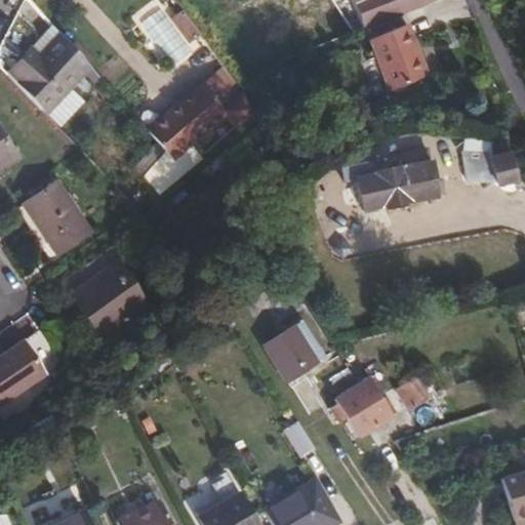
[(352,0),(357,8),(367,29),(436,0),(352,0)]
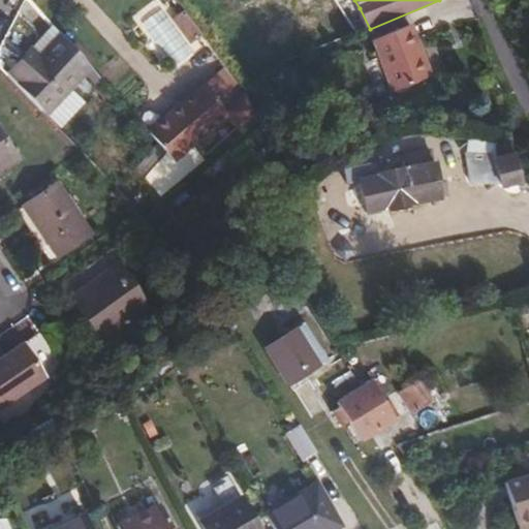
[(410,26),(373,41),(394,92),(431,76),(410,26)]
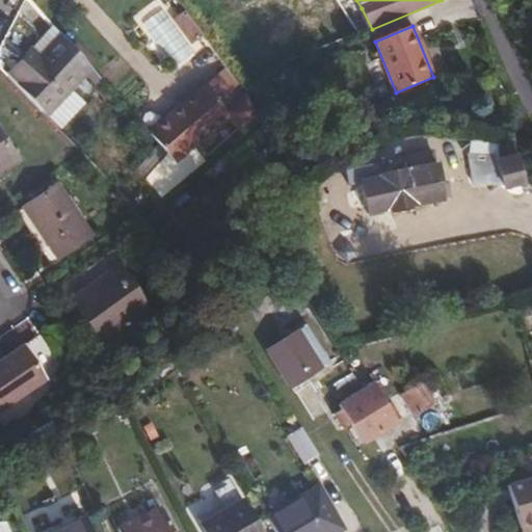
[(46,107),(89,67),(59,28),(11,73),(46,107)]
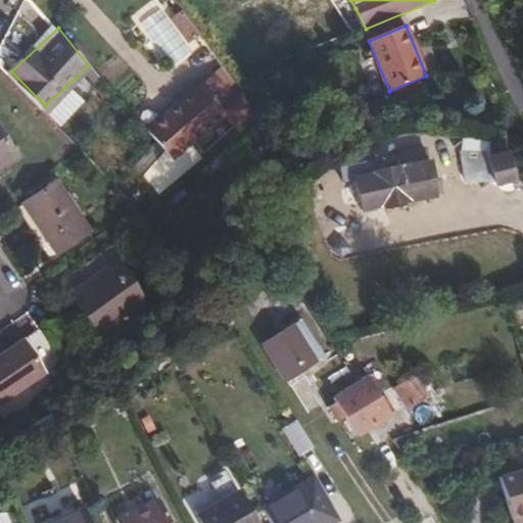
[(139,119),(195,76),(172,46),(115,90),(139,119)]
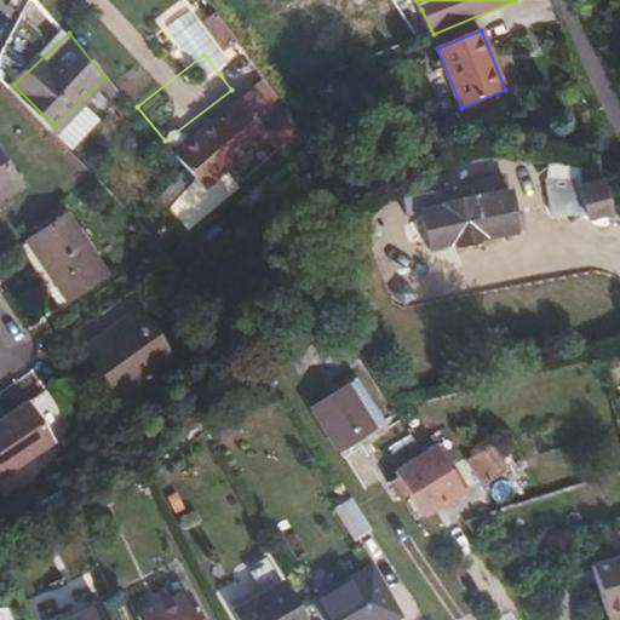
[(177,155),(244,105),(231,90),(165,141),(177,155)]
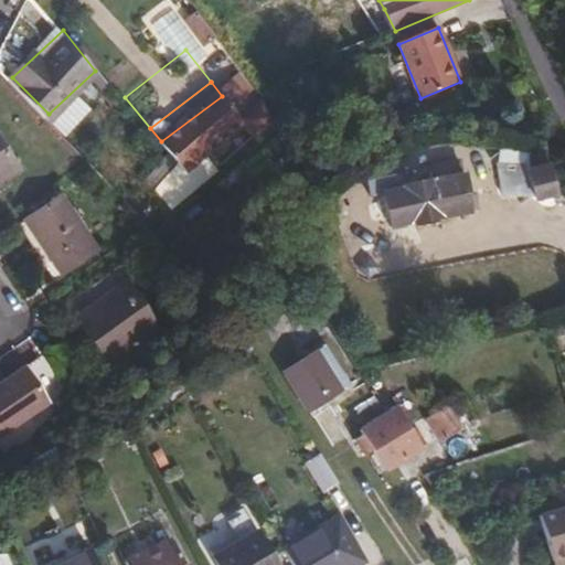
[(0,130),(0,178),(22,163),(0,130)]
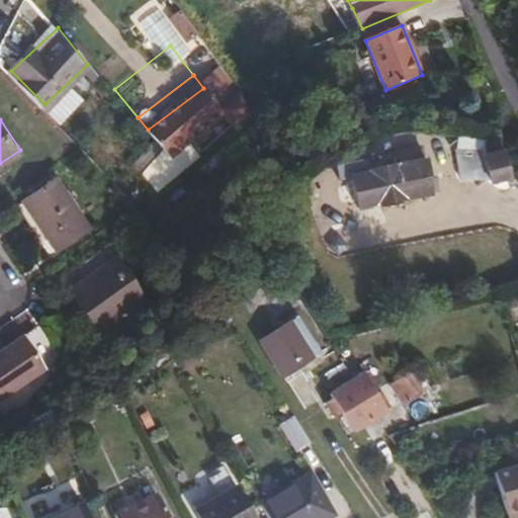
[(452,146),(459,186),(506,178),(501,151),(482,155),(479,141),(452,146)]
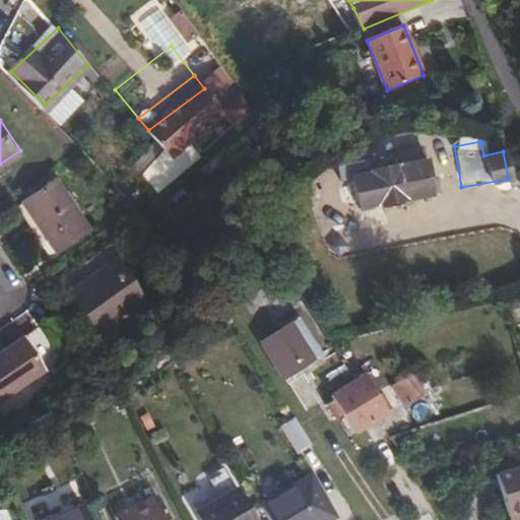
[(441,194),(438,177),(429,178),(418,142),(396,146),(398,160),(390,163),(370,167),(371,171),(350,175),(359,210),(441,194)]
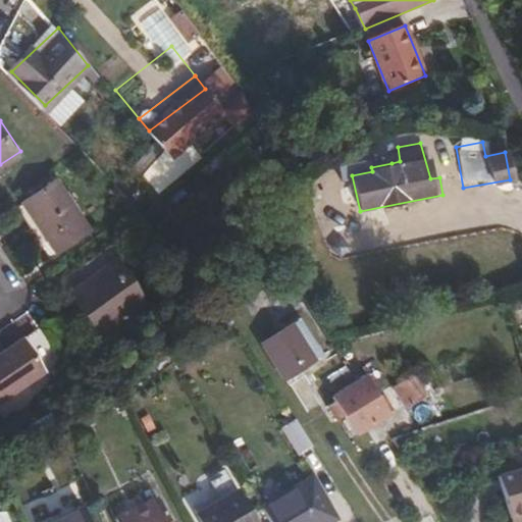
[(400,161),(398,147),(393,148),(394,157),(390,157),(392,163),(400,161)]
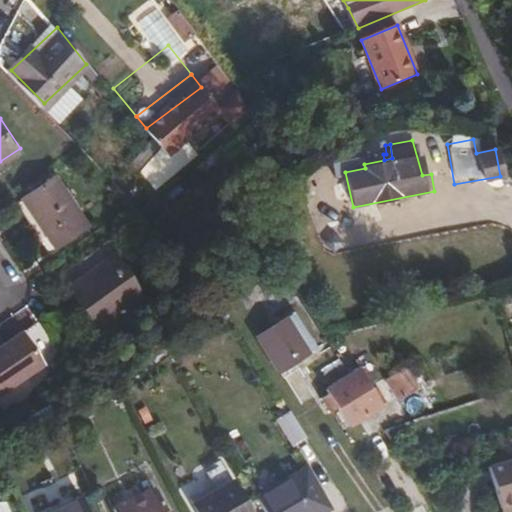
[(58,171),(26,193),(59,244),(92,222),(58,171)]
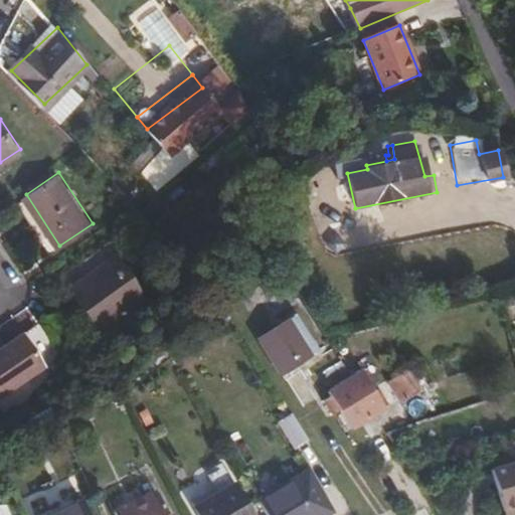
[(151,298),(124,254),(96,273),(103,284),(82,297),(104,329),(151,298)]
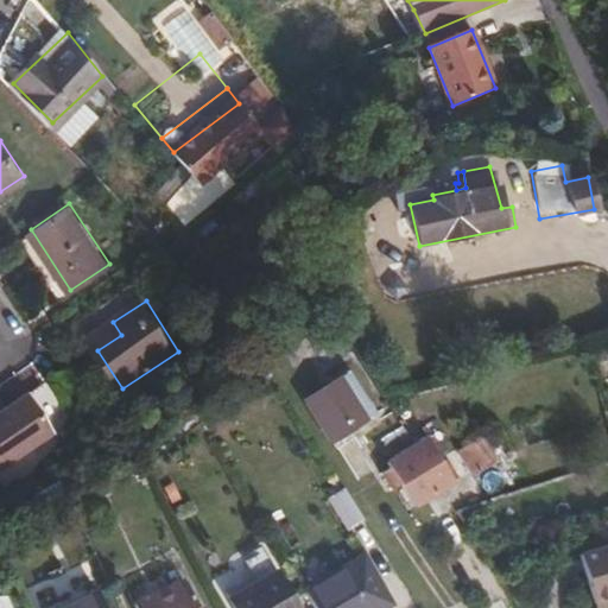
[(121,335),(113,322),(89,337),(97,350),(121,335)]
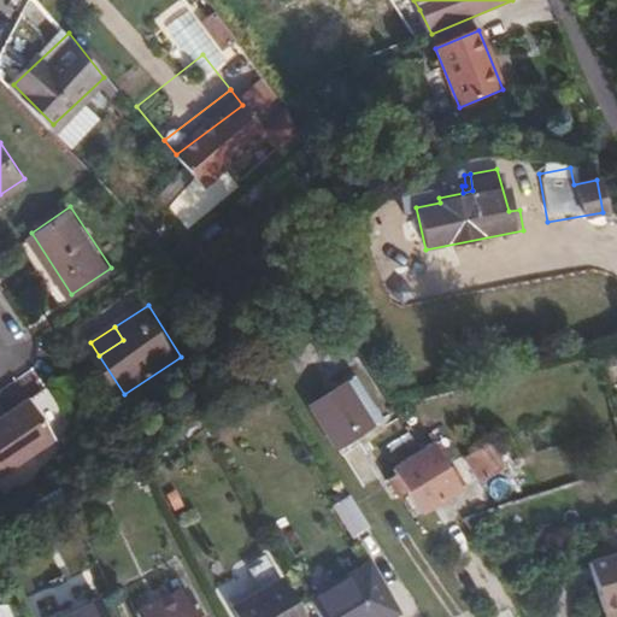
[(348,378),(316,399),(341,441),(374,422),(348,378)]
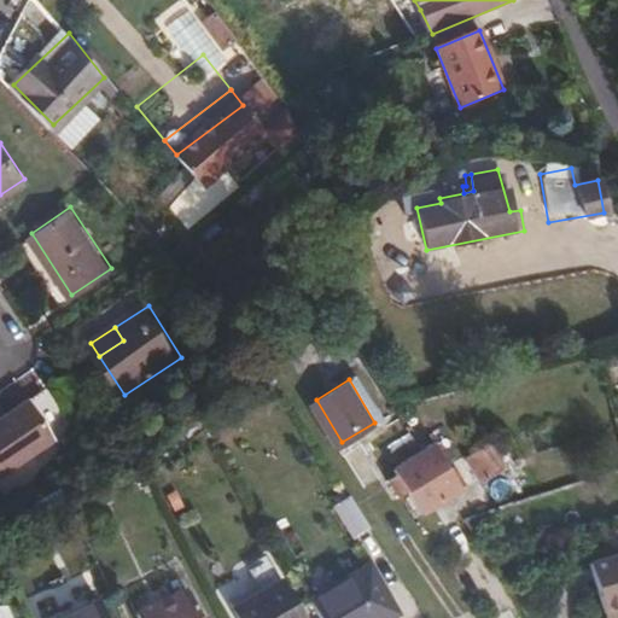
[(0,471),(3,476),(79,425),(52,384),(0,419),(0,471)]
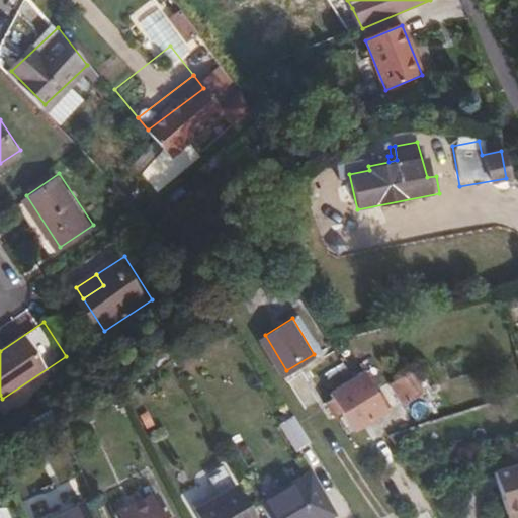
[(425,393),(410,367),(391,379),(406,405),(425,393)]
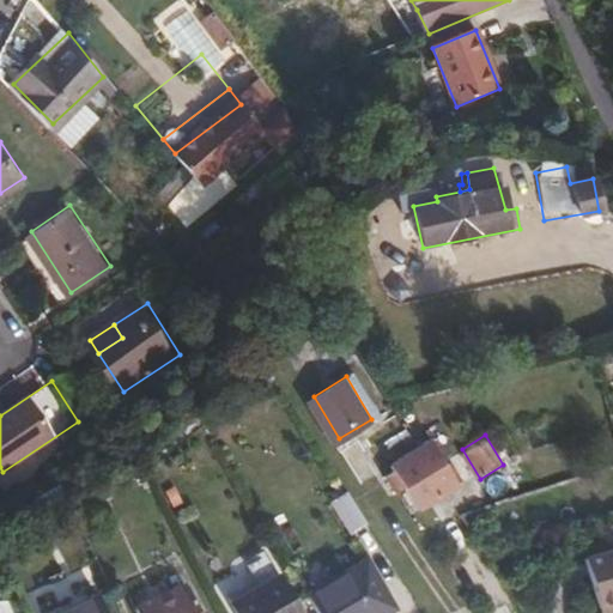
[(457,484),(431,441),(392,465),(395,469),(408,491),(419,508),(457,484)]
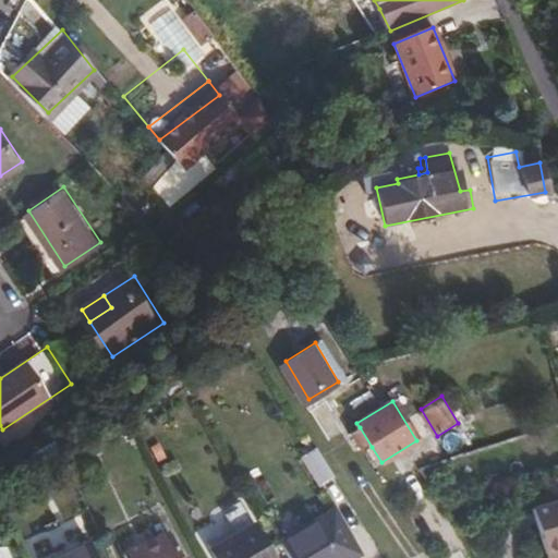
[(372,447),(360,427),(352,433),(363,451),(372,447)]
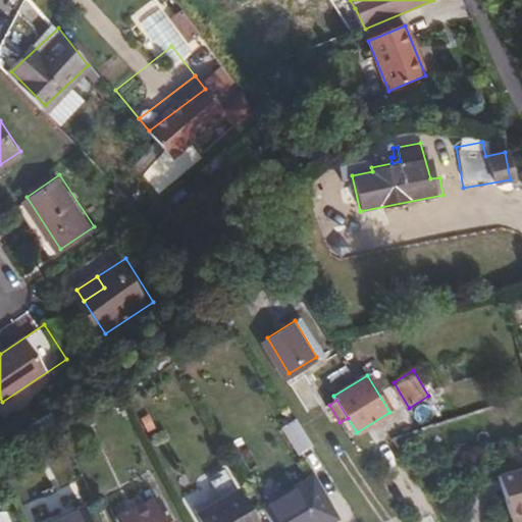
[(224,500),(202,514),(206,521),(258,521),(228,472),(214,481),(224,500)]
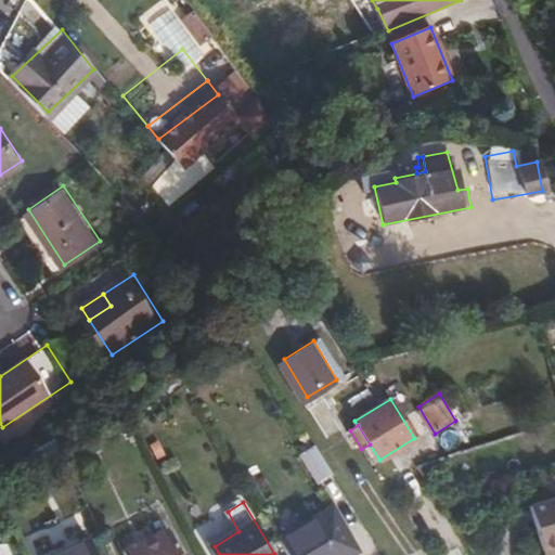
[(554,504),(534,511),(546,554),(554,551),(554,504)]
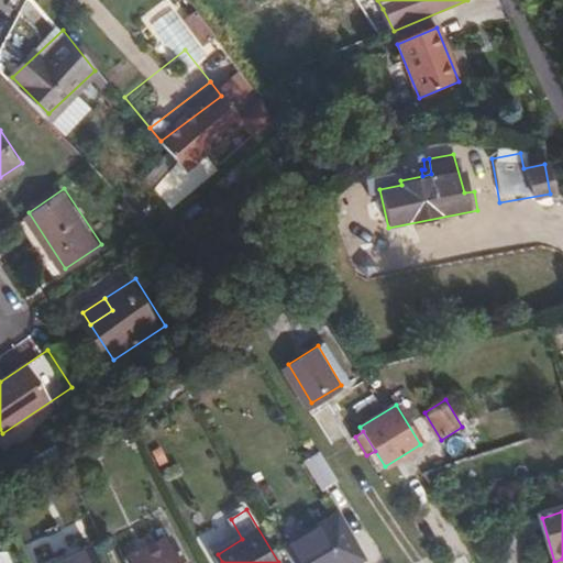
[(293,553),(345,522),(341,514),(286,543),(293,553)]
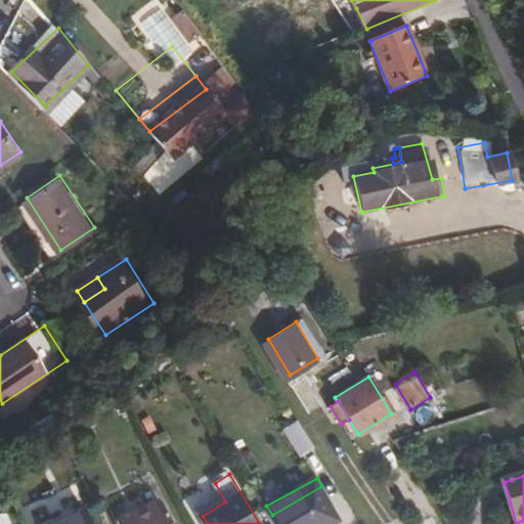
[(332,523),(341,519),(321,486),(272,515),(276,523),(332,523)]
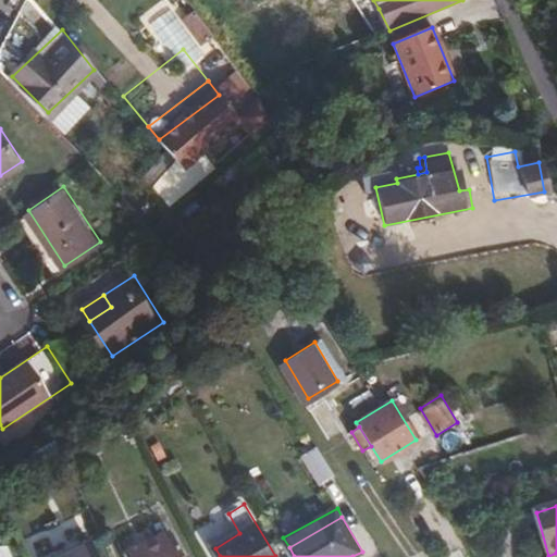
[(103,556),(96,539),(52,556),(103,556)]
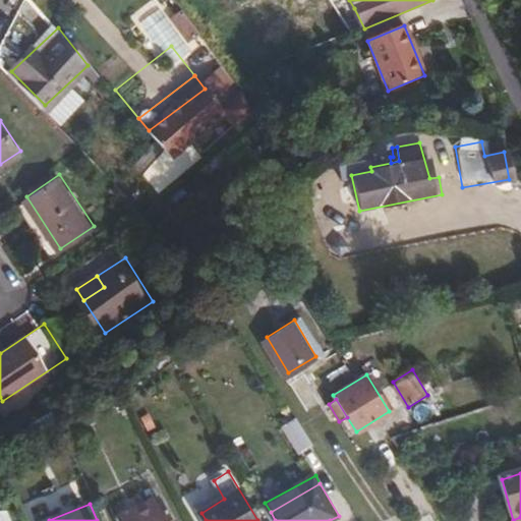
[(178,520),(171,504),(129,520),(178,520)]
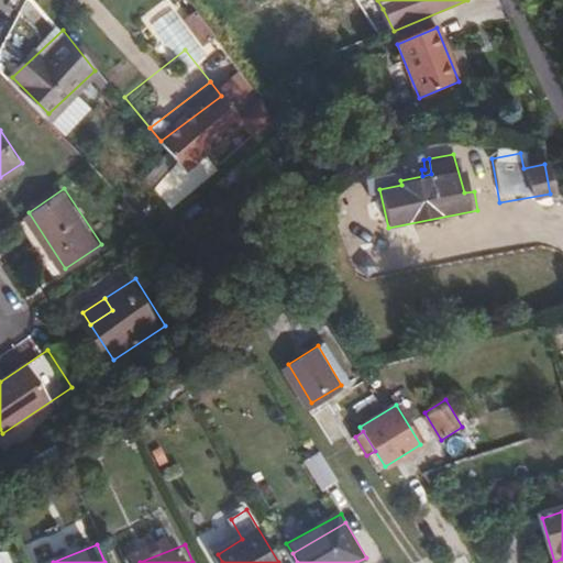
[(0,562),(19,562),(12,549),(0,553),(0,562)]
